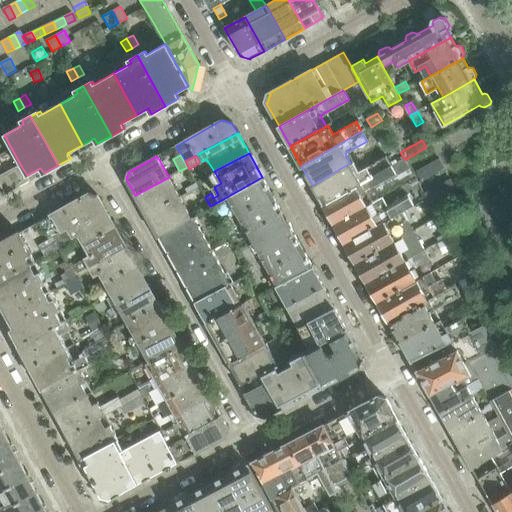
[(350,163),(312,185),(323,204),(391,167),(386,157),(356,173),(350,163)]
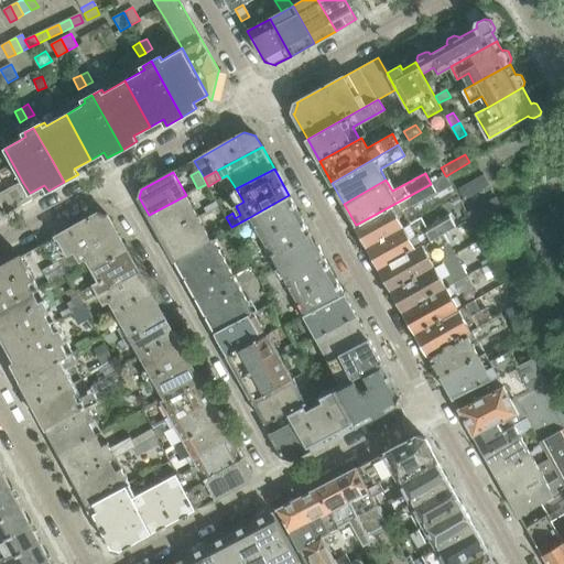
[(436,194),(452,185),(447,175),(446,176),(445,175),(431,184),(436,194)]
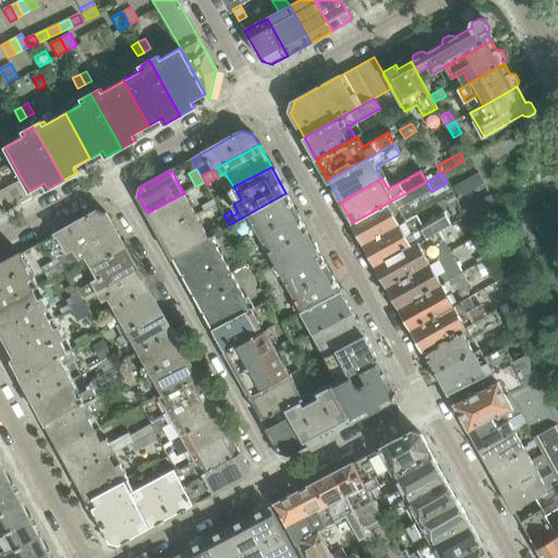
[(460,197),(483,184),(485,183),(478,173),(455,186),(460,197)]
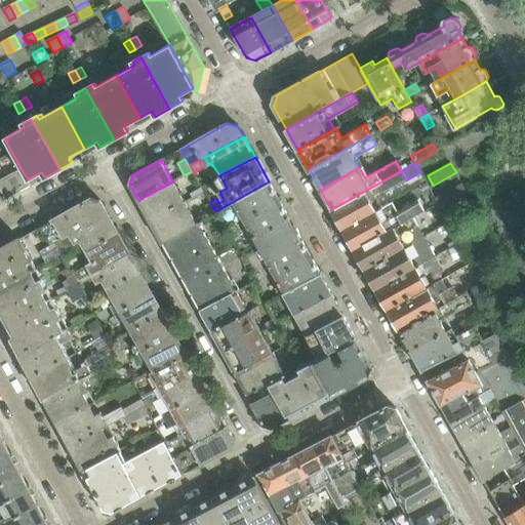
[(0,202),(31,186),(28,179),(22,170),(0,182),(0,202)]
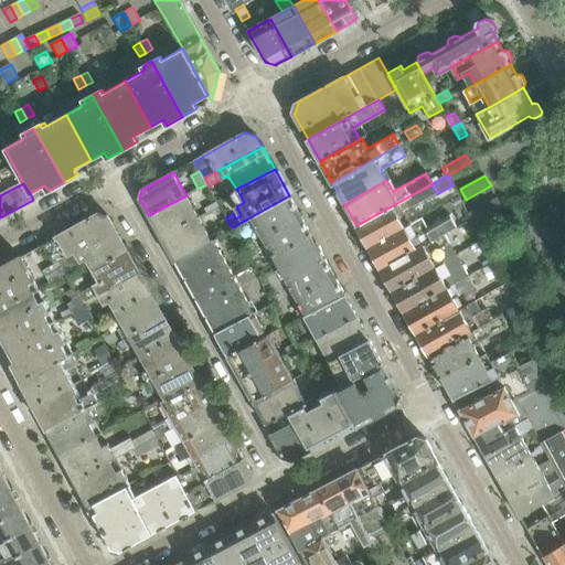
[(432,184),(356,225),(369,247),(411,224),(403,210),(407,206),(415,206),(438,194),(437,194),(432,184)]
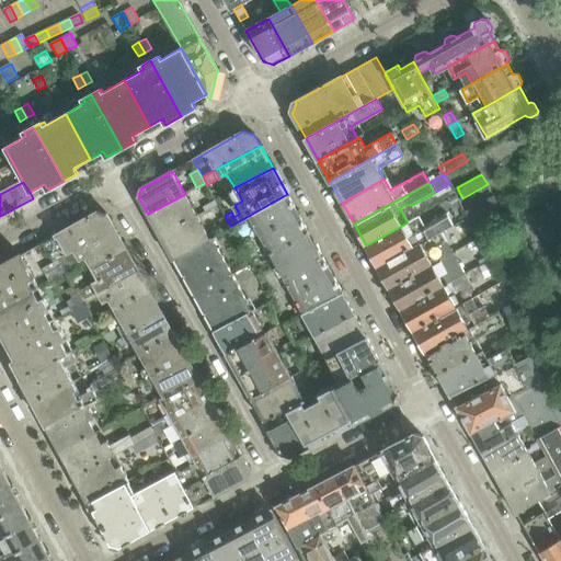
[(148,214),(160,237),(197,216),(185,194),(148,214)]
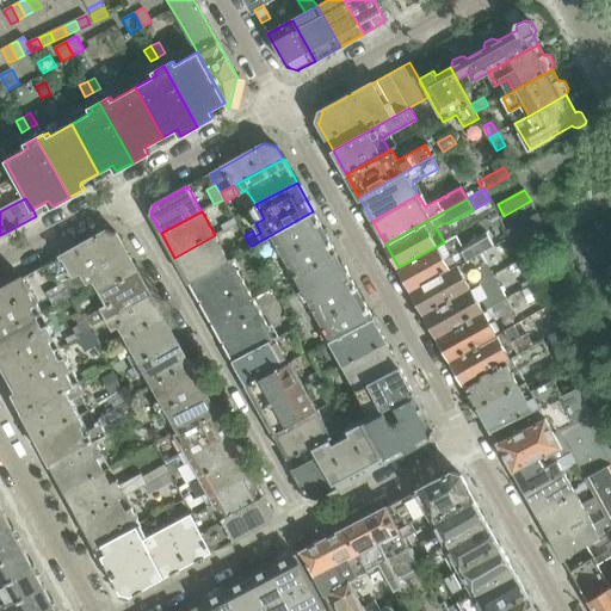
[(313,211),(269,236),(328,341),(374,319),(313,211)]
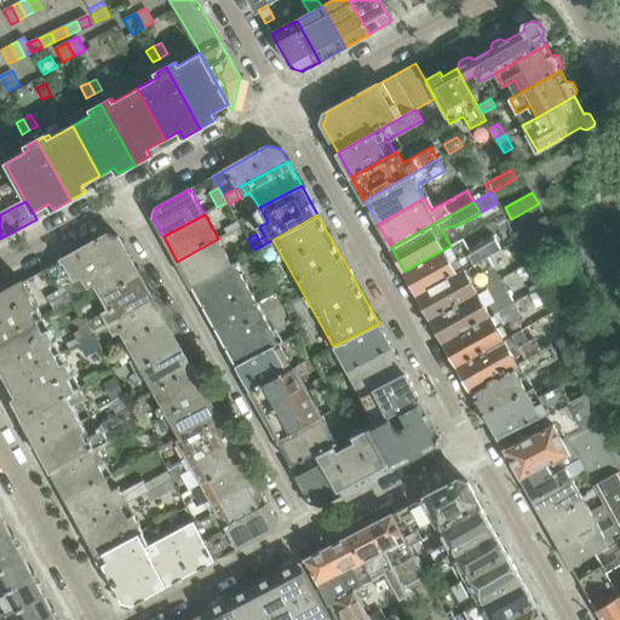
[(545,217),(544,218),(535,223),(543,236),(554,230),(545,217)]
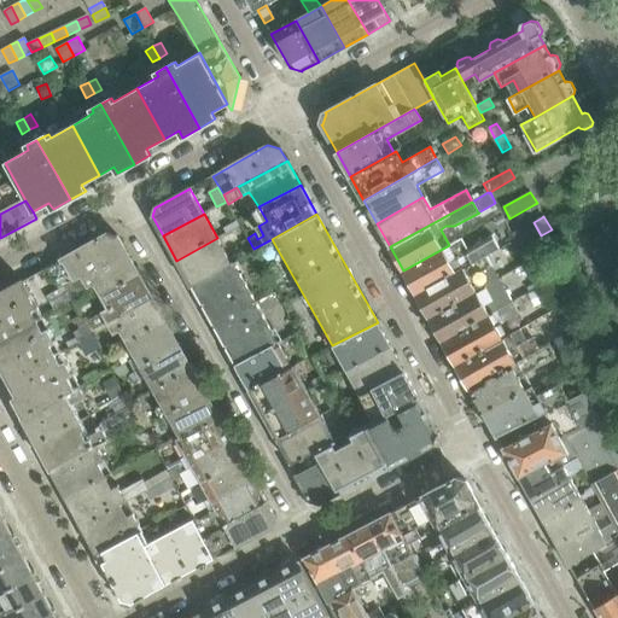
[(237,221),(223,228),(226,233),(239,226),(237,221)]
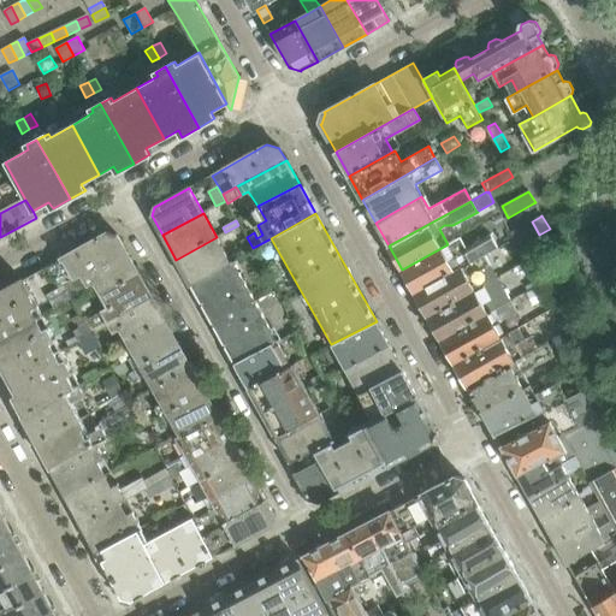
[(539,235),(532,221),(521,227),(529,241),(539,235)]
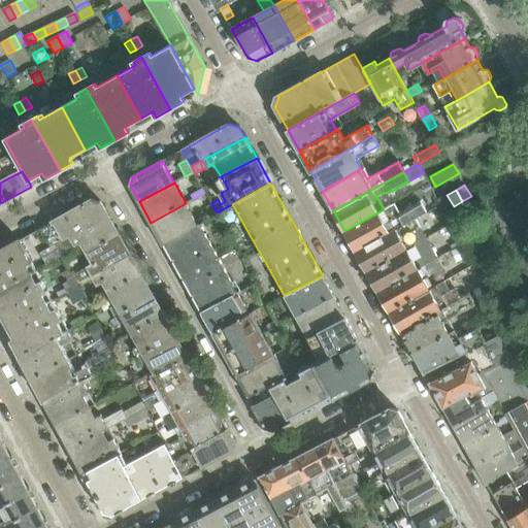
[(438,200),(444,211),(454,206),(447,195),(438,200)]
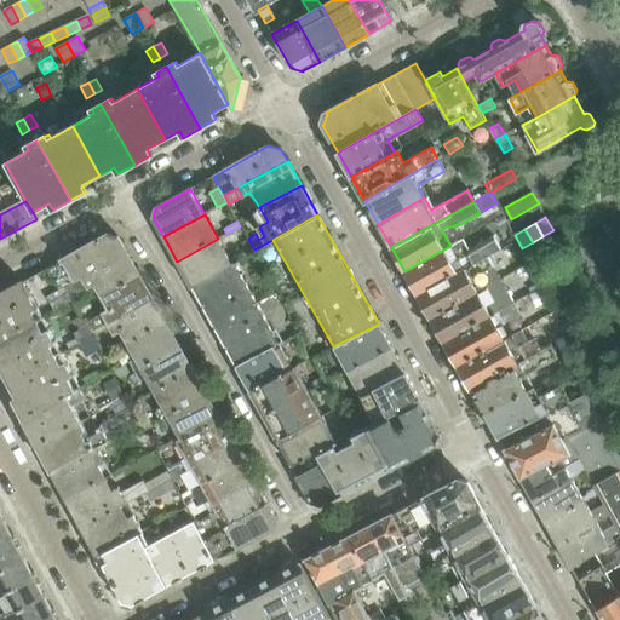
[(68,285),(85,275),(127,252),(119,236),(109,234),(47,269),(58,291),(68,285)]
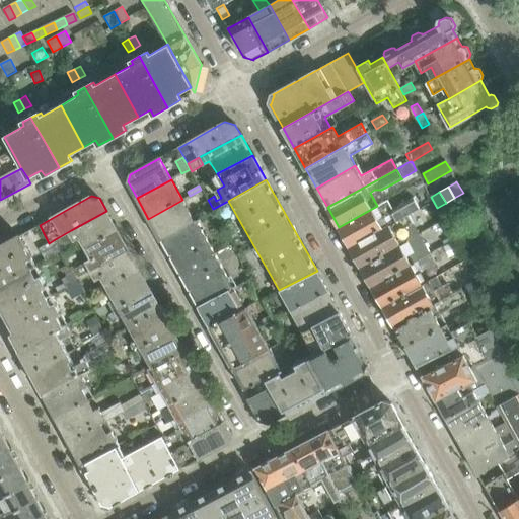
[(148,219),(160,240),(195,221),(182,200),(148,219)]
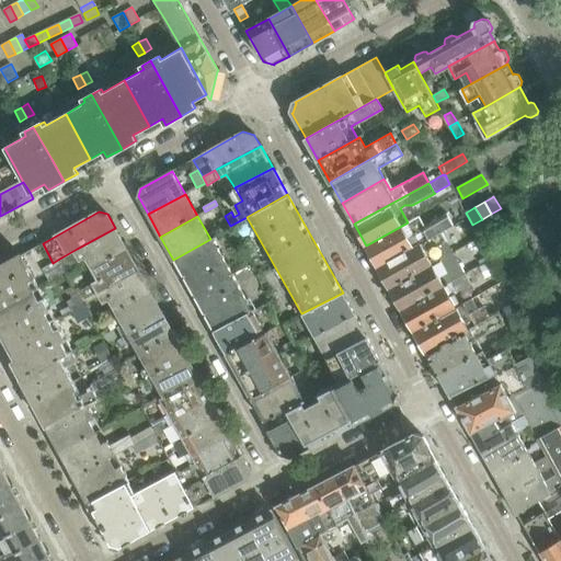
[(442,232),(454,225),(448,216),(426,228),(424,232),(416,237),(408,222),(366,245),(378,267),(442,232)]
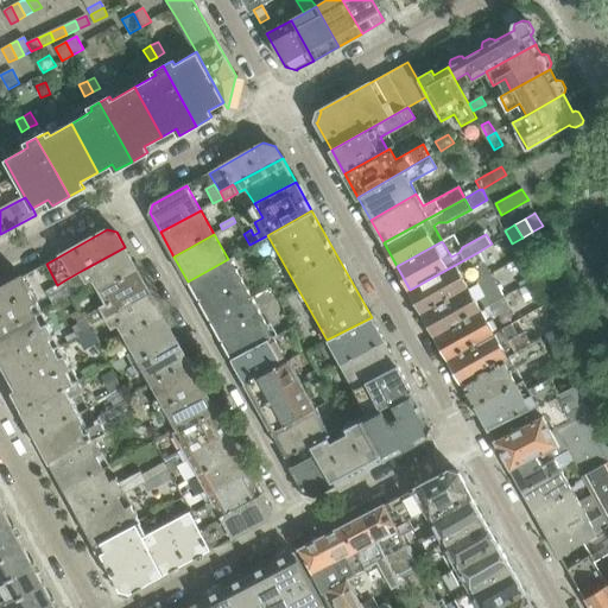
[(492,244),(479,252),(482,259),(511,244),(506,235),(492,244)]
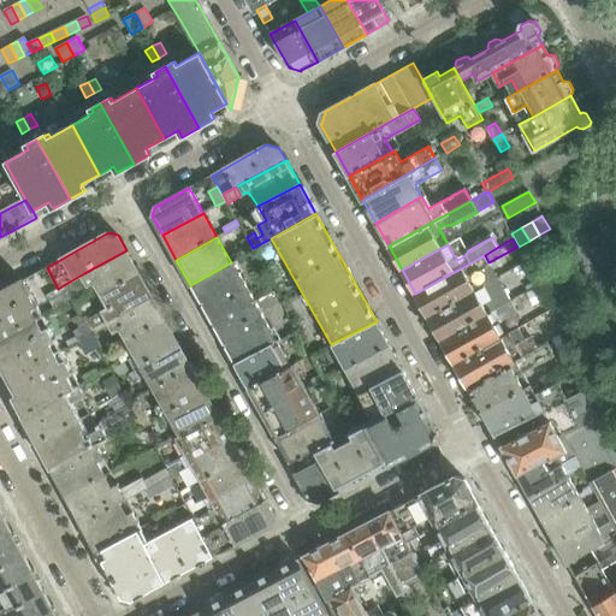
[(252,249),(248,242),(238,247),(243,254),(252,249)]
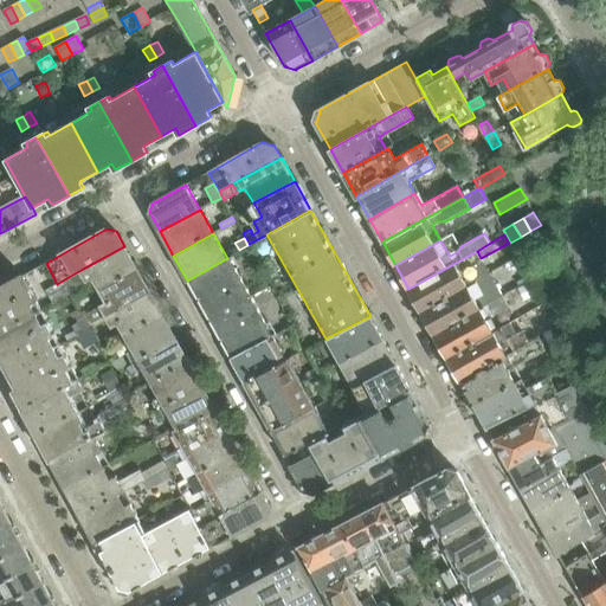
[(137,269),(124,246),(83,269),(89,281),(95,277),(102,289),(137,269)]
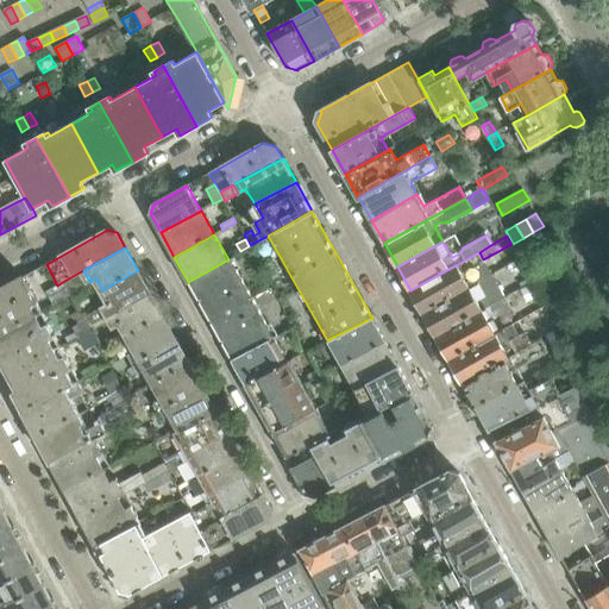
[(479,252),(410,290),(424,313),(479,282),(472,270),(485,262),(483,259),(479,252)]
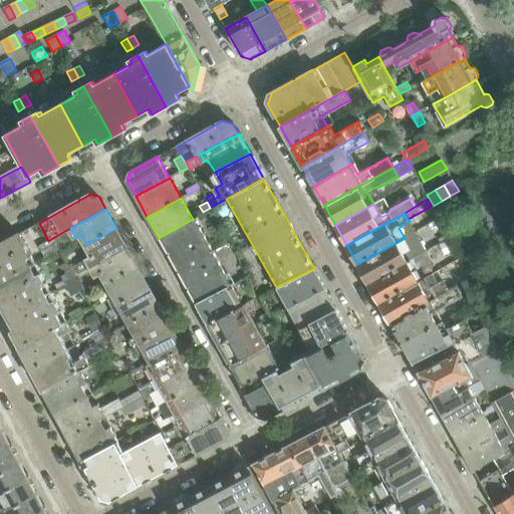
[(194,219),(193,219),(159,238),(196,304),(231,286),(194,219)]
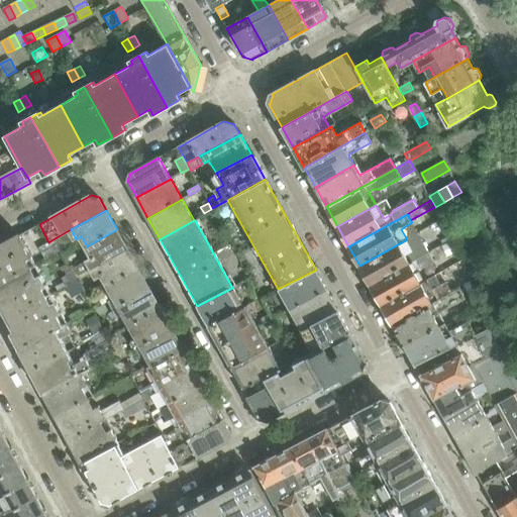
[(62,247),(76,239),(71,229),(57,237),(62,247)]
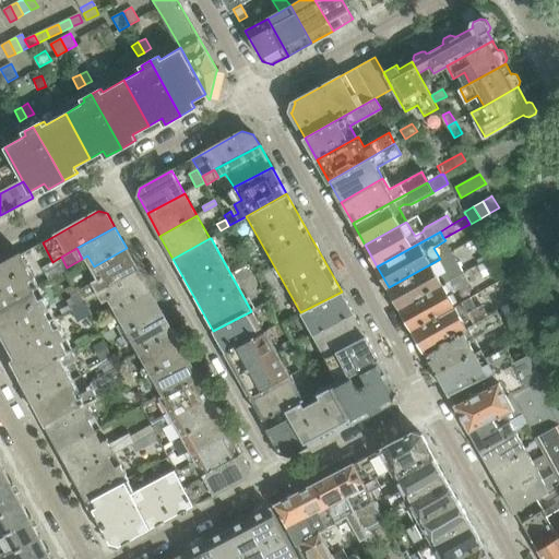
[(139,270),(127,248),(94,266),(100,280),(95,283),(99,292),(139,270)]
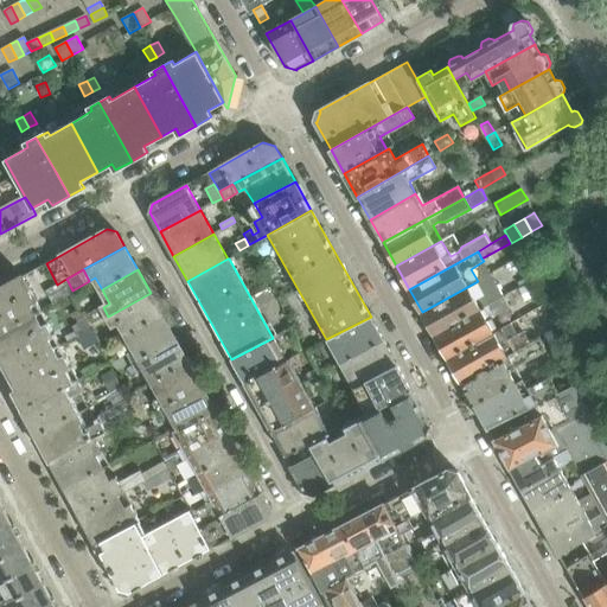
[(0,333),(42,311),(23,276),(0,288),(0,333)]
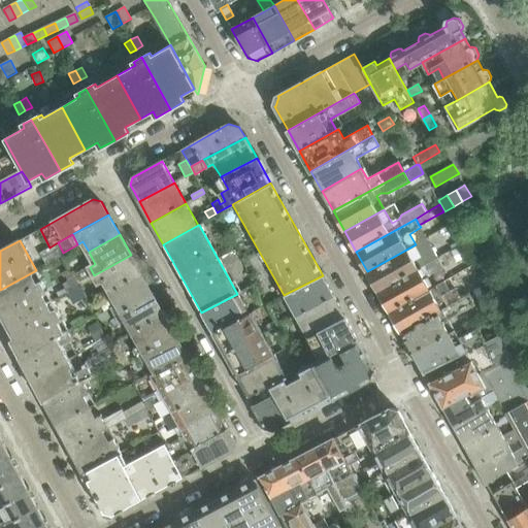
[(45,265),(64,254),(63,253),(58,242),(50,248),(39,254),(45,265)]
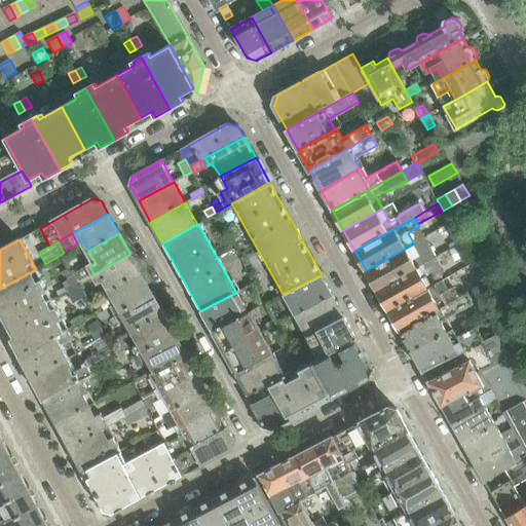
[(366,270),(377,290),(437,257),(430,248),(420,254),(414,243),(366,270)]
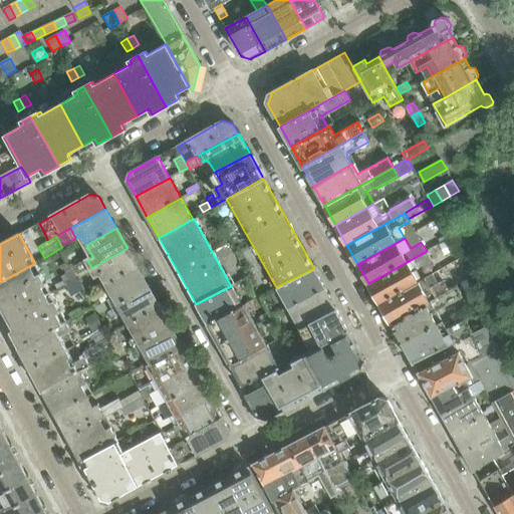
[(440,244),(445,252),(454,247),(450,239),(440,244)]
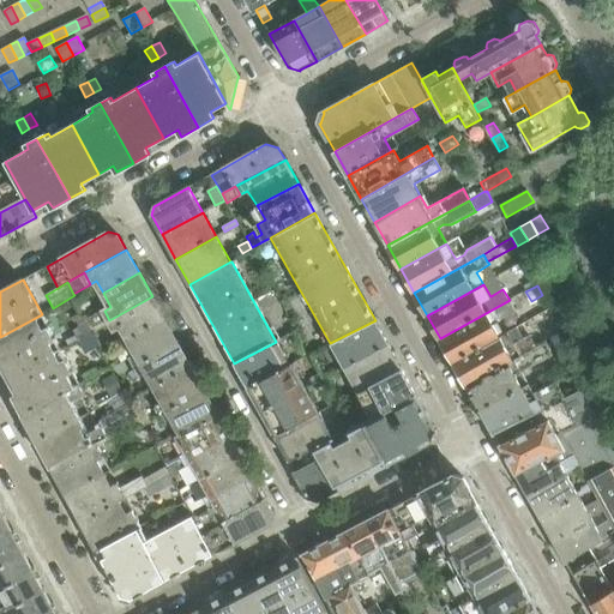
[(152,296),(109,320),(115,331),(121,327),(128,341),(166,319),(152,296)]
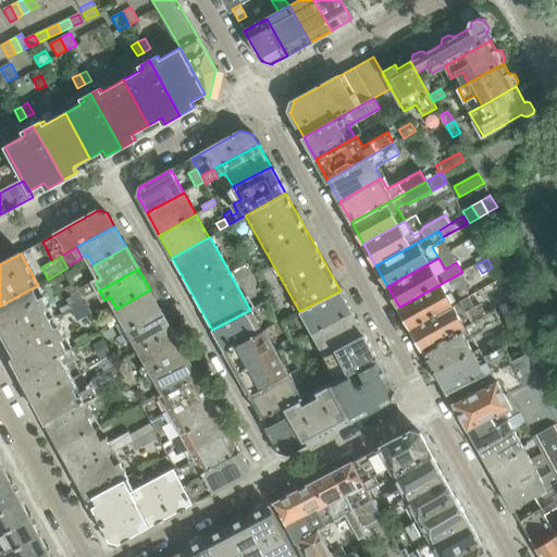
[(399,307),(411,329),(453,306),(445,292),(452,288),(456,288),(468,282),(462,272),(399,307)]
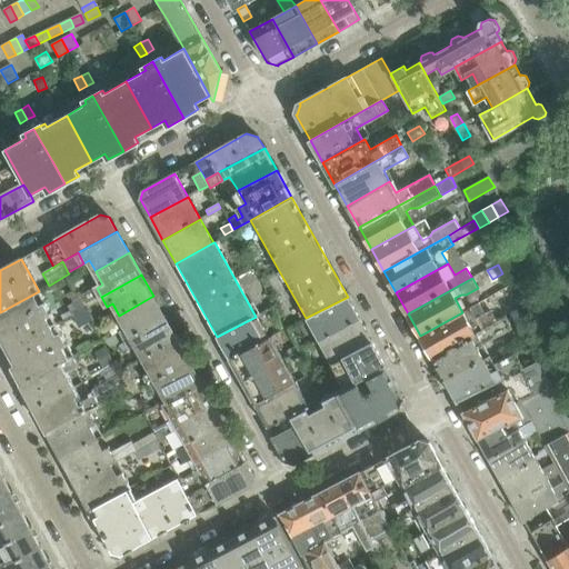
[(39,291),(0,312),(0,340),(3,348),(8,346),(9,349),(57,322),(39,291)]
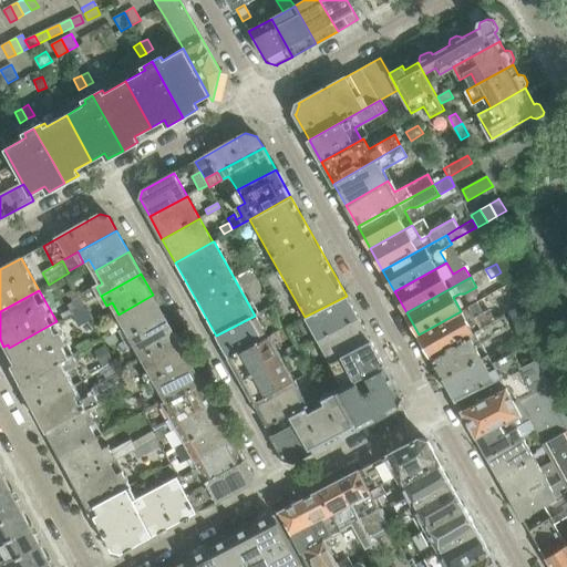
[(72,301),(65,305),(70,312),(84,305),(76,291),(69,296),(72,301)]
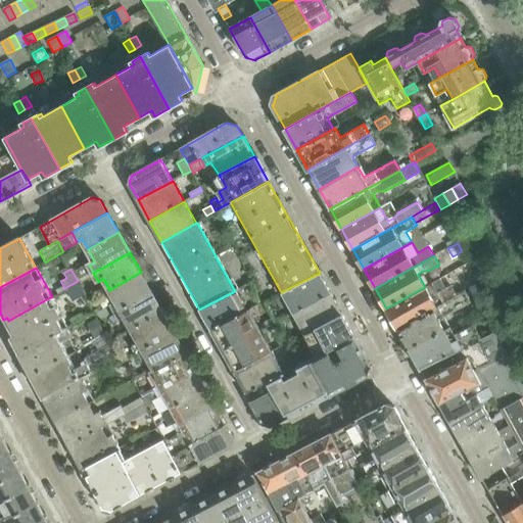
[(152,292),(141,272),(109,290),(116,302),(110,305),(115,314),(152,292)]
